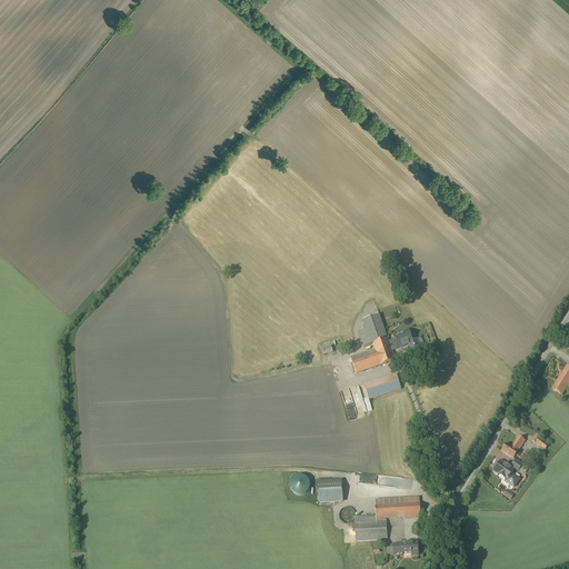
[(379,317),(362,322),(366,330),(359,332),(365,348),(372,345),(387,340),(379,317)]
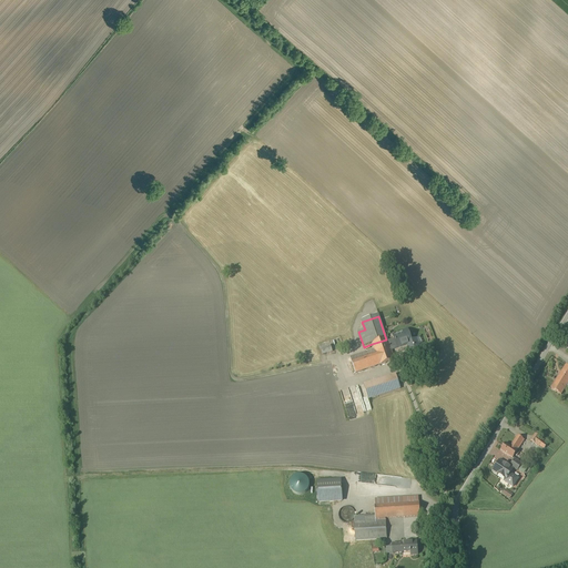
[(404,335),(394,338),(393,336),(393,337),(394,341),(396,346),(397,348),(403,347),(403,346),(412,344),(407,332),(403,333),(404,335)]
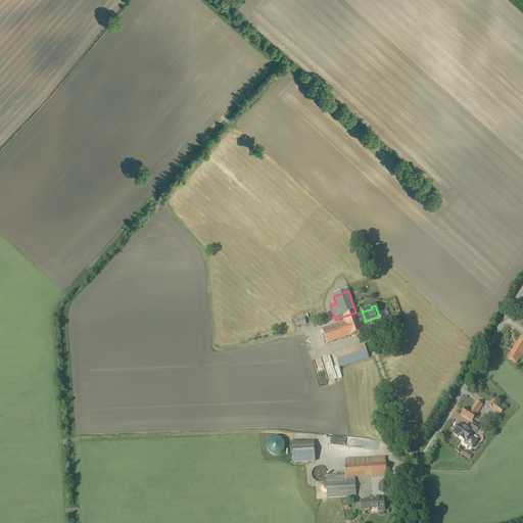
[(355,313),(342,317),(345,323),(350,337),(364,333),(360,321),(358,316),(355,313)]
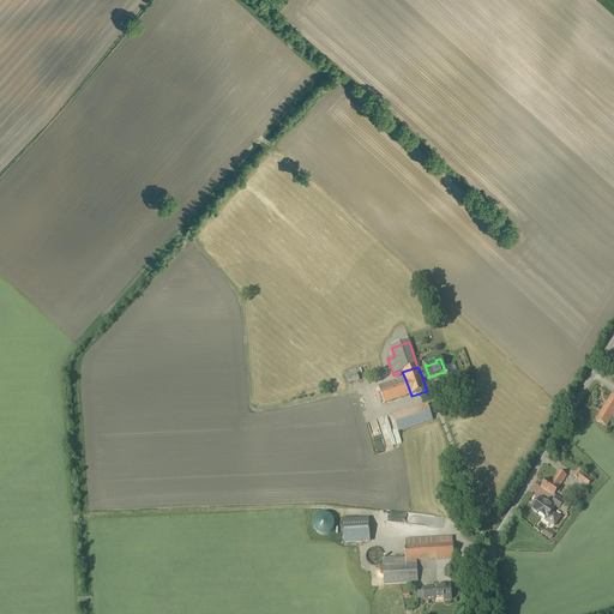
[(357,374),(347,378),(349,384),(359,381),(357,374)]
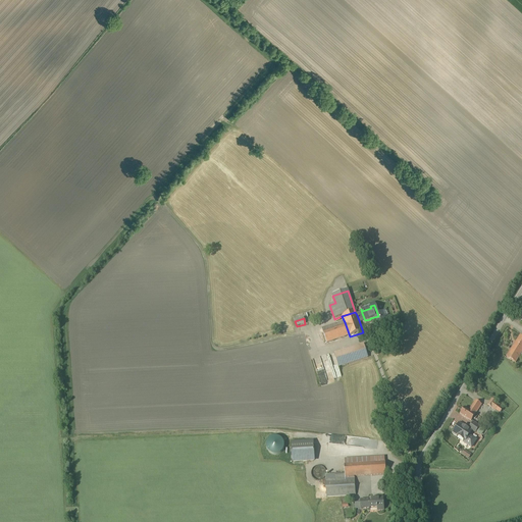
[(345,322),(321,329),(326,344),(350,336),(345,322)]
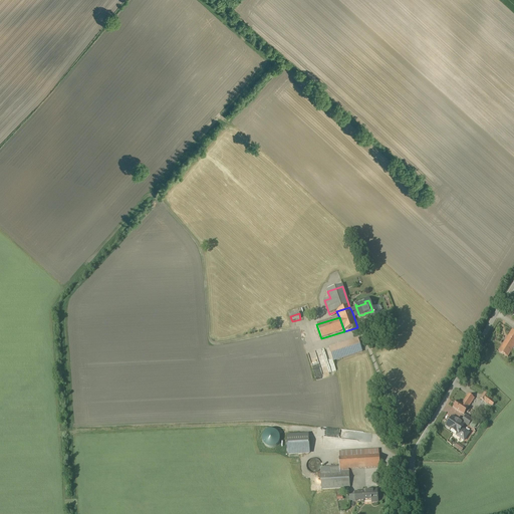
[(513,332),(512,331),(499,353),(508,358),(513,347),(513,332)]
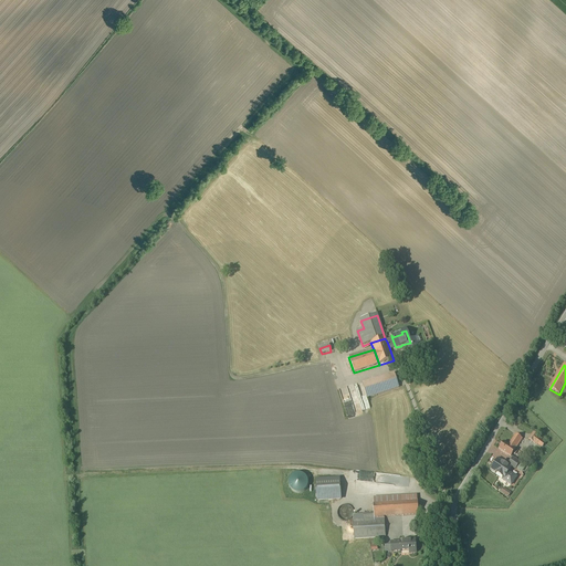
[(395,378),(364,388),(367,398),(398,388),(395,378)]
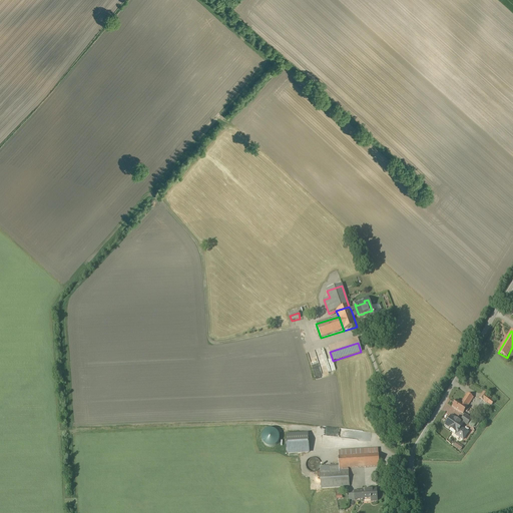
[(483,393),(479,399),(484,402),(487,397),(488,396),(483,393)]
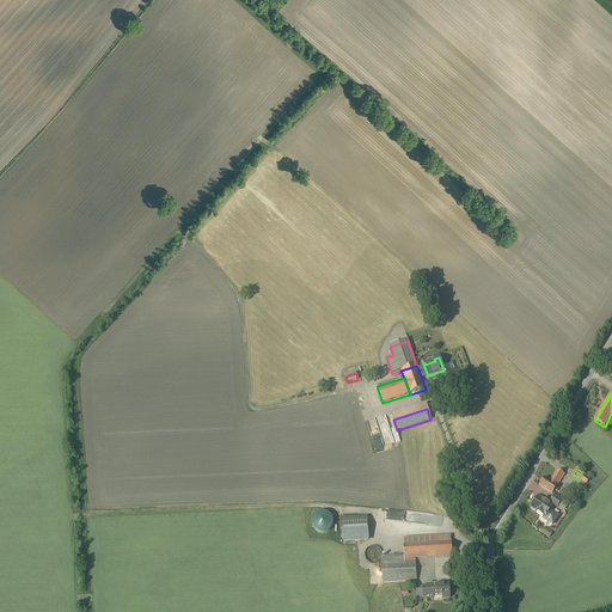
[(564,476),(557,471),(552,478),(560,483),(564,476)]
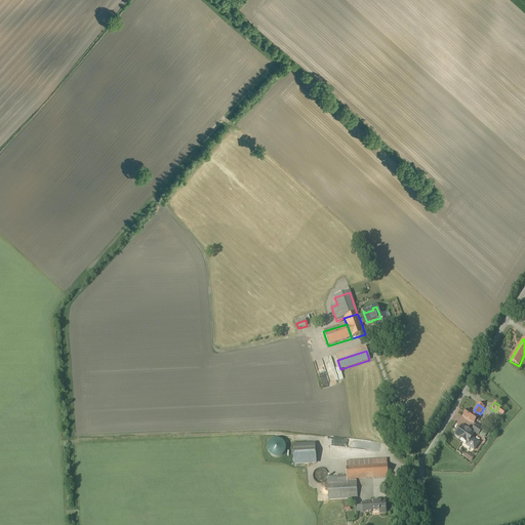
[(474,410),(472,413),(468,410),(462,417),(473,425),(478,417),(480,414),(474,410)]
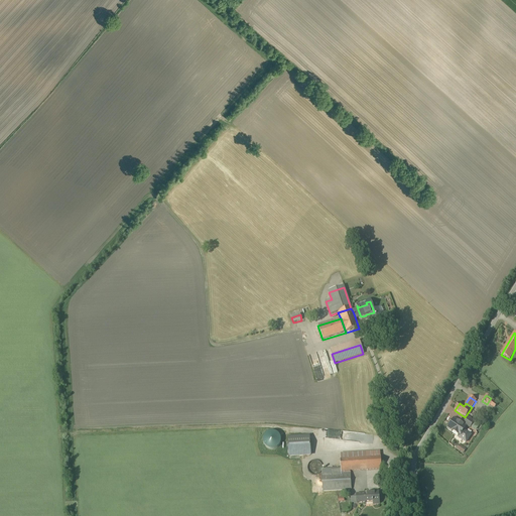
[(474,422),(468,418),(464,424),(470,428),(474,422)]
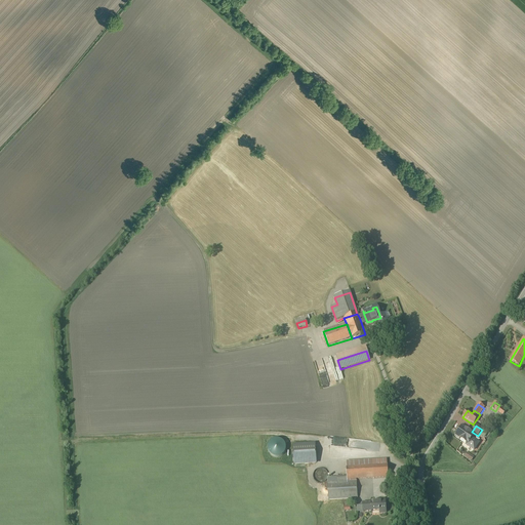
[(456,434),(456,435),(455,437),(468,445),(467,446),(474,451),(479,444),(472,439),(474,435),(461,427),(458,432),(457,432),(456,434)]
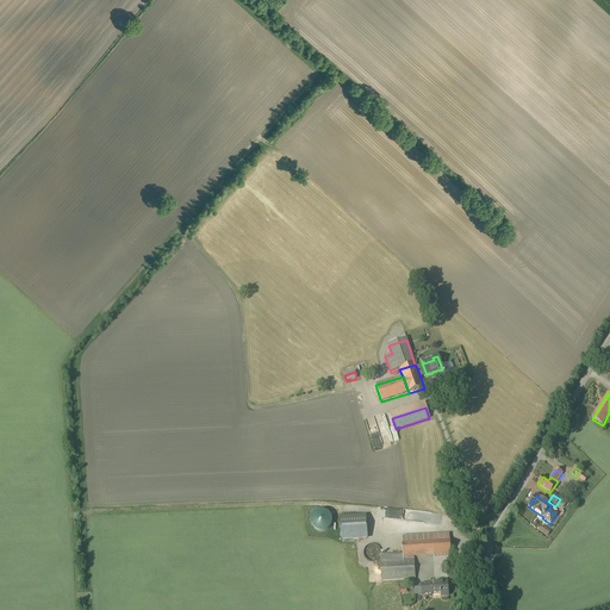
[(560,499),(555,506),(564,512),(568,505),(560,499)]
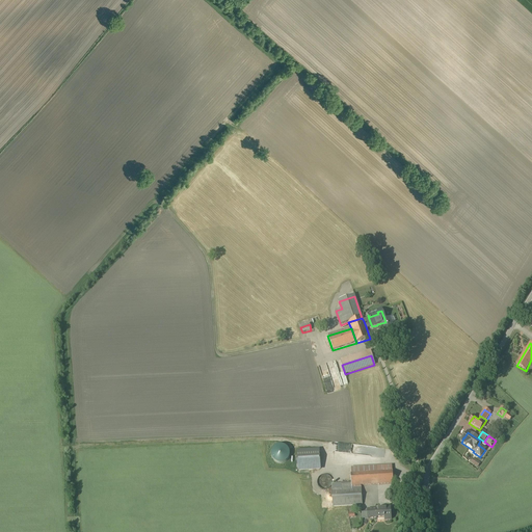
[(285,462),(287,461),(289,458),(290,456),(290,453),(289,450),(287,448),(285,447),(282,446),(278,446),(276,447),(273,449),(272,452),(271,455),(272,458),(274,461),(277,463),(281,463),(285,462)]
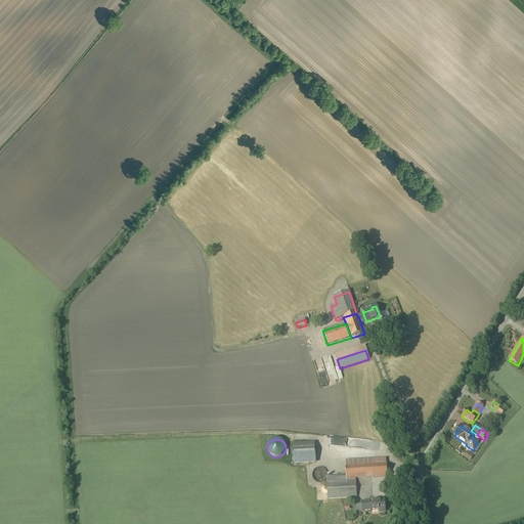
[(314,444),(293,445),(294,464),(315,463),(314,444)]
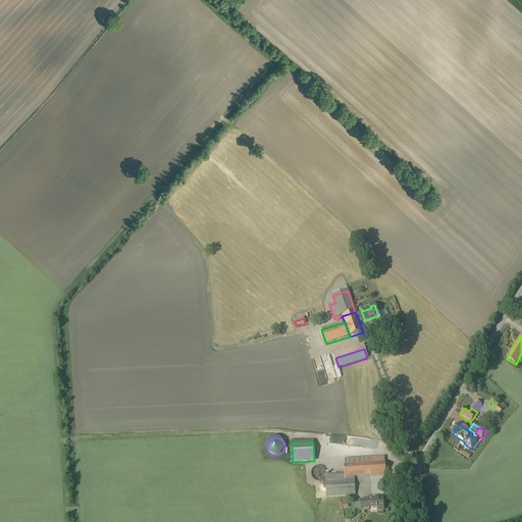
[(374,463),(371,463),(371,476),(386,475),(385,462),(374,463)]
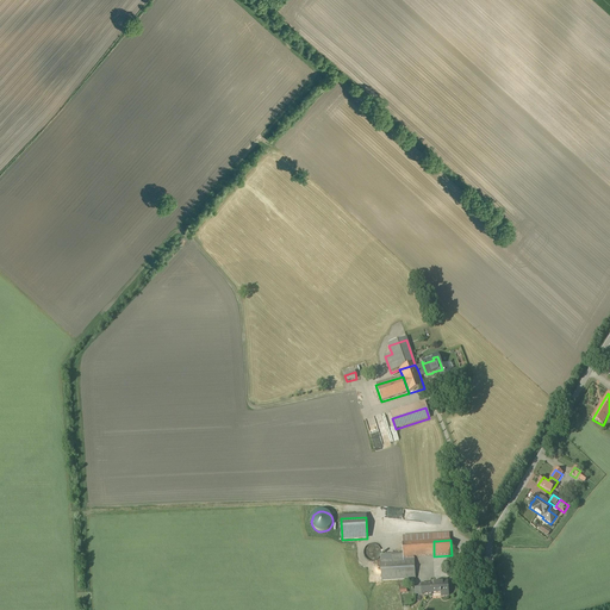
[(431,541),(403,543),(403,554),(403,555),(414,554),(414,558),(434,556),(434,541),(431,541)]
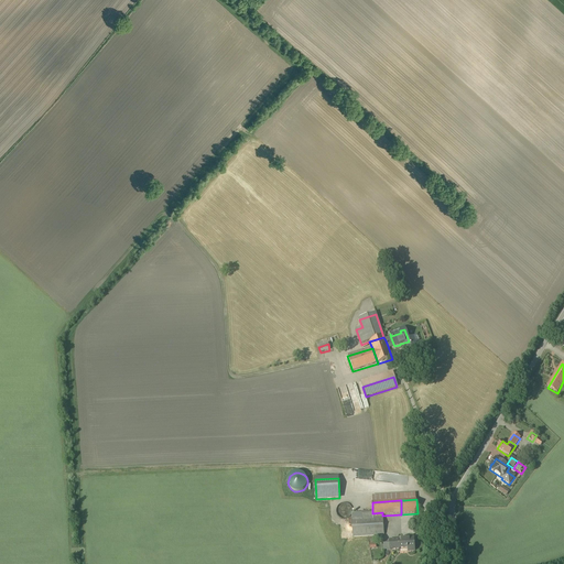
[(351,514),(353,511),(351,508),(349,506),(347,505),(344,503),(342,505),(338,506),(337,509),(336,511),(337,514),(338,517),(342,519),(345,519),(347,519),(350,517),(351,514)]
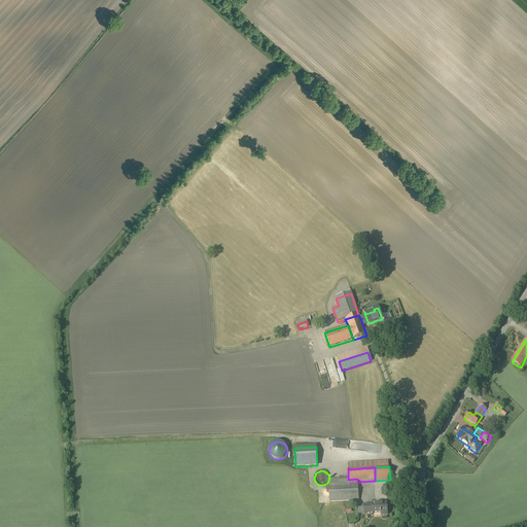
[(339,480),(339,485),(329,485),(329,502),(345,501),(359,500),(357,482),(357,479),(348,480),(348,479),(339,480)]
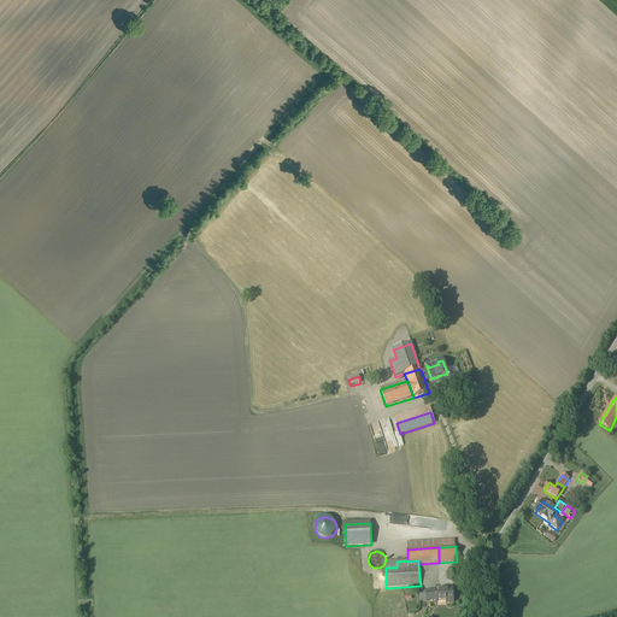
[(453,589),(435,591),(435,592),(427,592),(427,601),(429,601),(428,594),(433,594),(434,601),(436,601),(436,604),(454,604),(453,589)]
